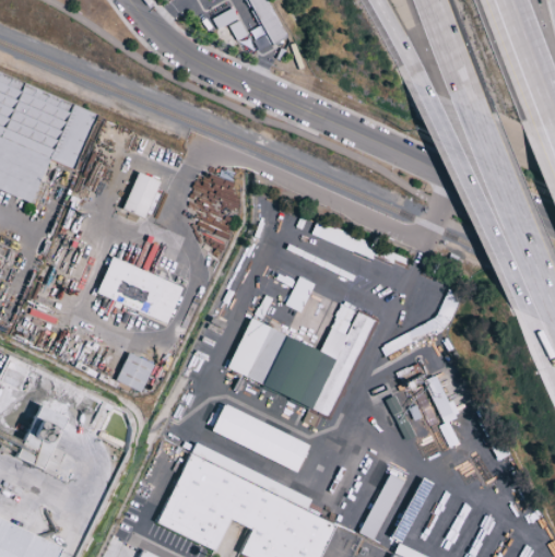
[(287,36),(268,0),(250,0),(272,44),(287,36)]
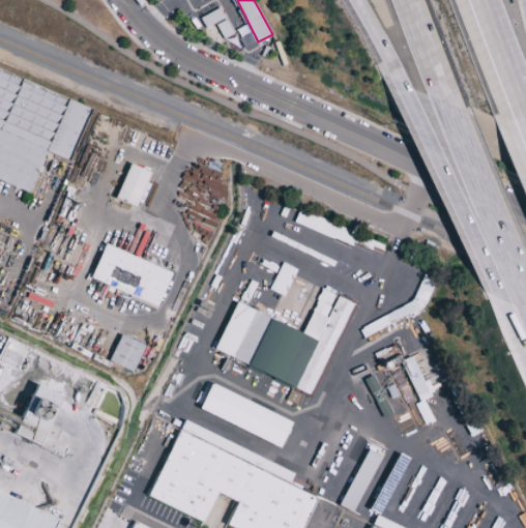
[(225,37),(234,34),(224,7),(203,15),(207,26),(218,22),(225,37)]
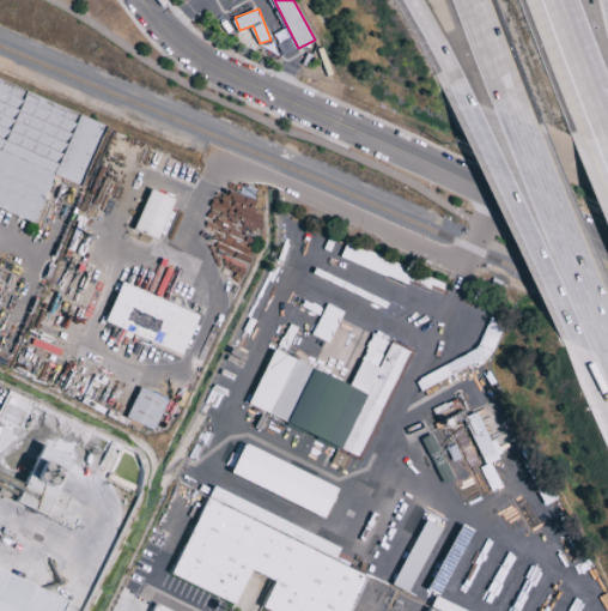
[(0,206),(37,221),(54,175),(81,185),(107,120),(0,78),(0,206)]
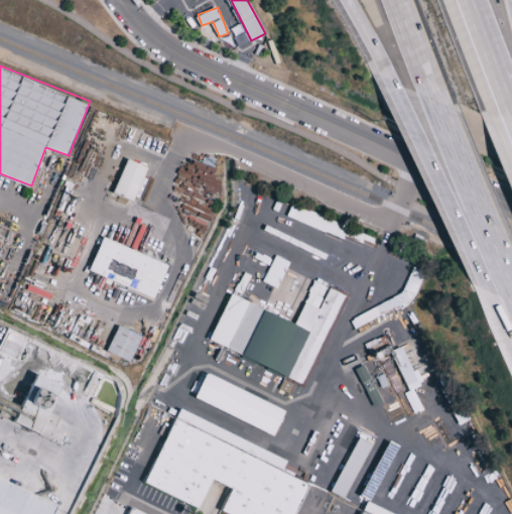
[(134,201),(148,166),(128,158),(114,193),(134,201)]
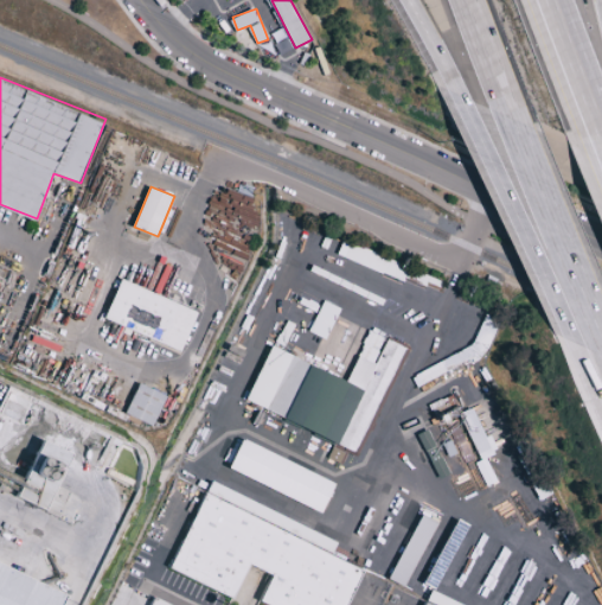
[(411,263),(344,241),(339,256),(407,279),(411,263)]
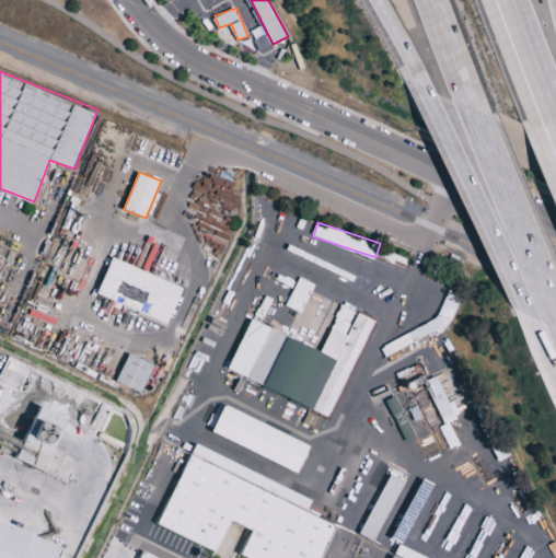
[(97,293),(169,322),(183,286),(112,257),(97,293)]
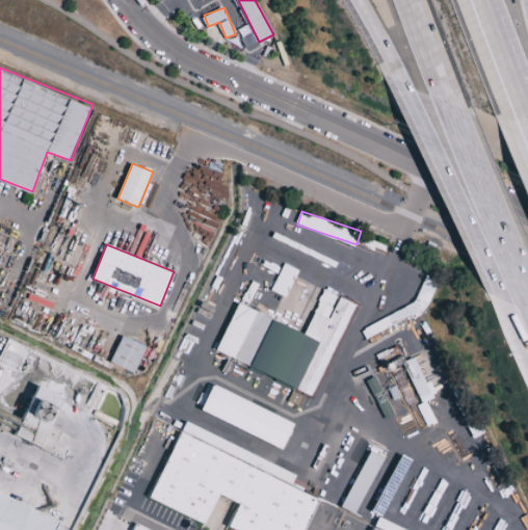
[(238,303),(216,352),(295,386),(289,401),(301,406),(307,395),(315,399),(357,303),(340,296),(340,295),(324,289),(307,333),(238,303)]
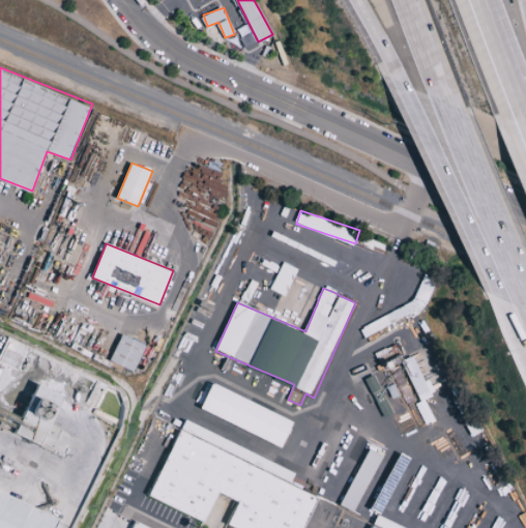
[(136,371),(147,344),(121,333),(111,360),(136,371)]
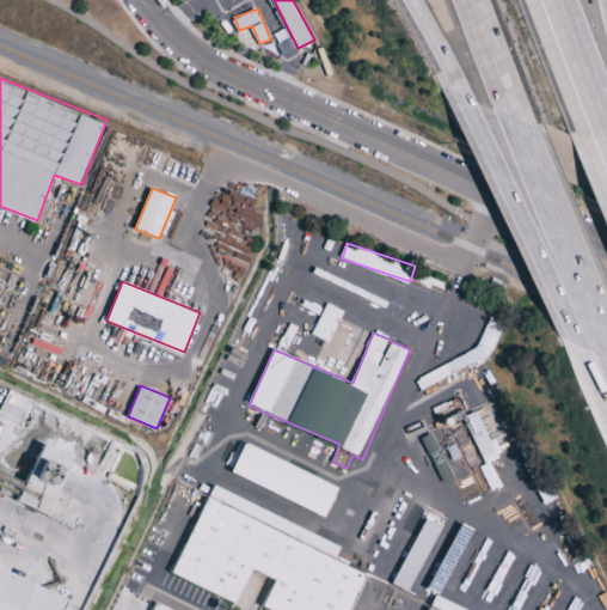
[(479,410),(466,416),(488,463),(482,465),(492,489),(503,485),(492,459),(500,456),(479,410)]
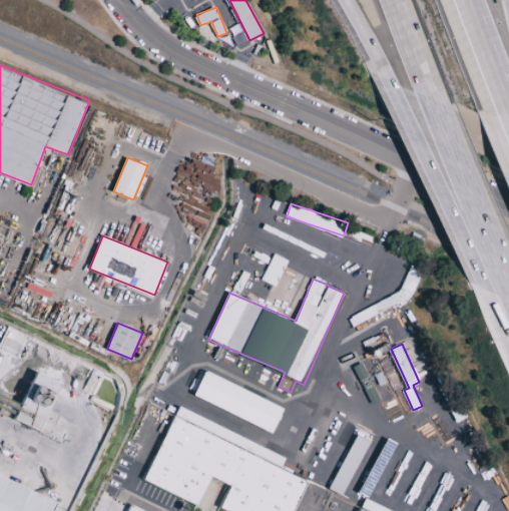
[(61,382),(36,371),(15,419),(40,430),(61,382)]
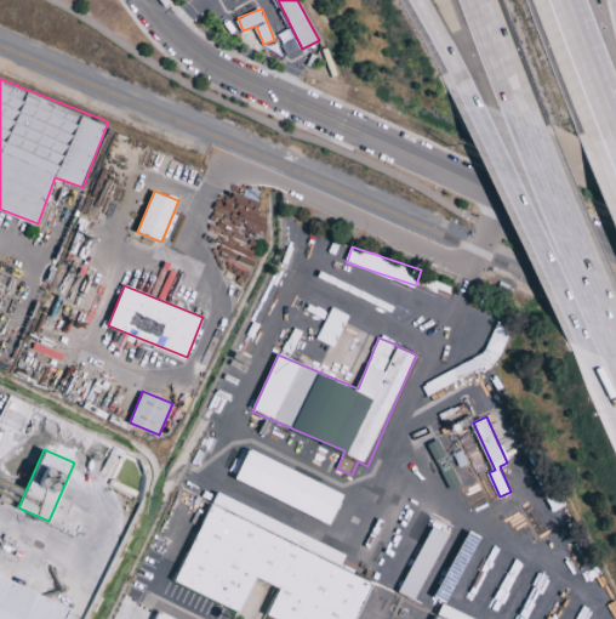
[(234,480),(331,522),(344,493),(247,449),(234,480)]
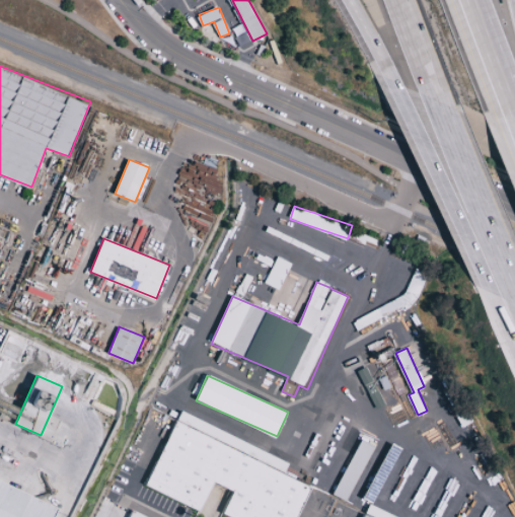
[(223,515),(228,516),(297,516),(311,486),(284,474),(291,459),(178,413),(147,487),(202,510),(214,482),(233,491),(223,515)]
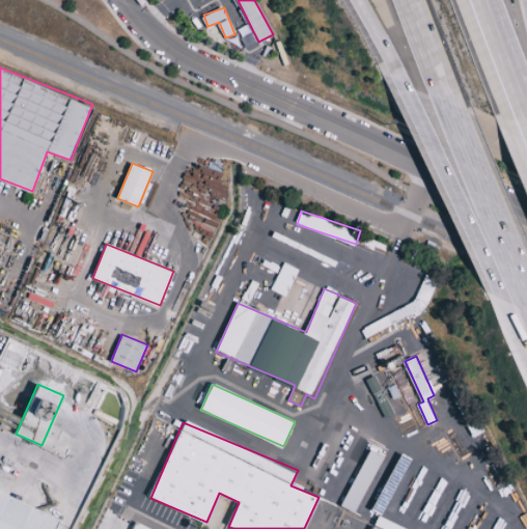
[(57,440),(61,427),(50,424),(46,436),(57,440)]
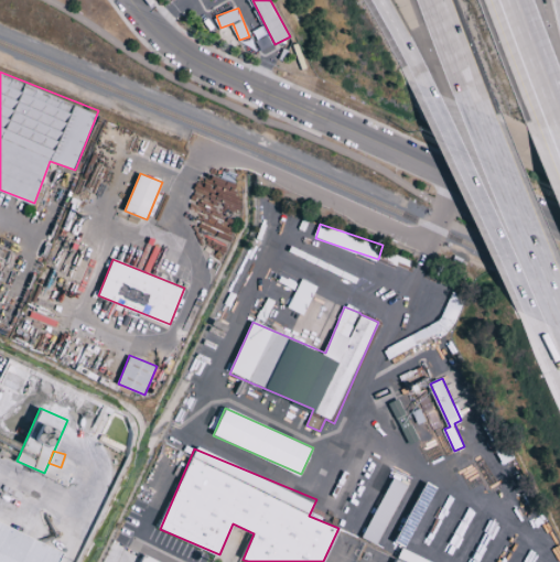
[(364,538),(379,544),(408,484),(392,476),(364,538)]
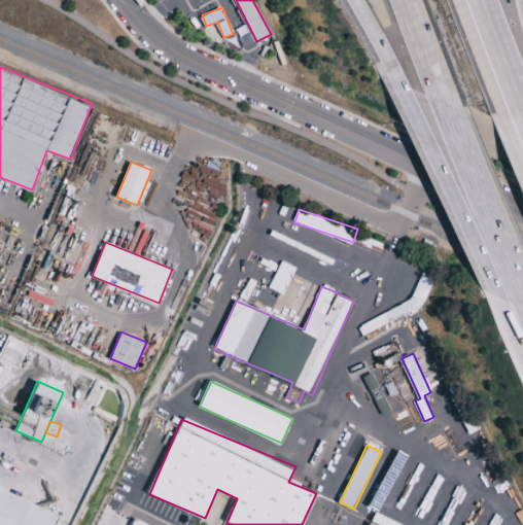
[(381,510),(408,454),(397,450),(371,505),(381,510)]
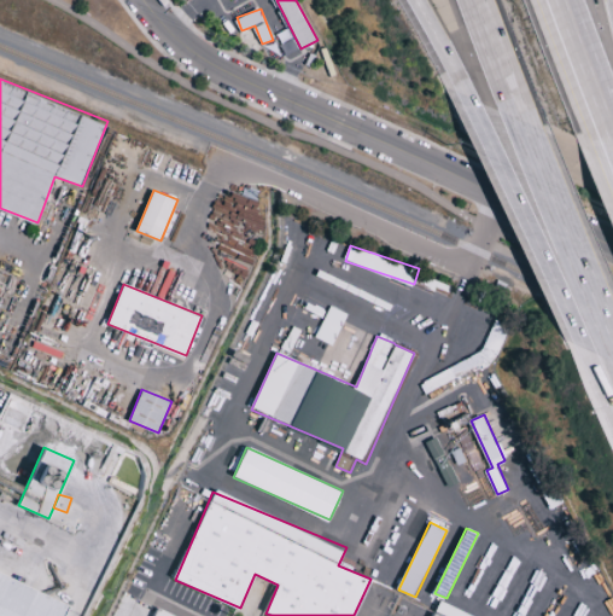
[(0,615),(58,615),(65,600),(0,573),(0,615)]
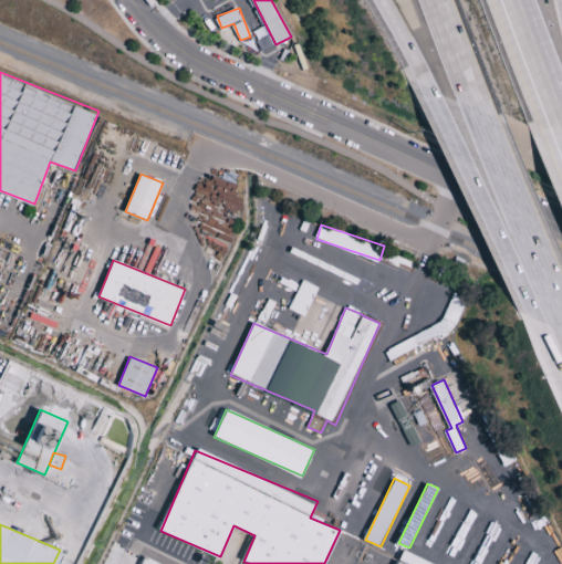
[(432,563),(401,551),(395,563),(432,563)]
